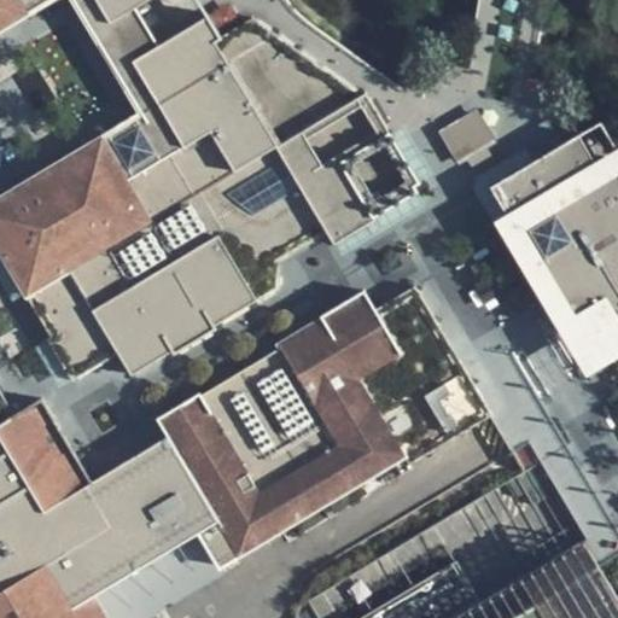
[(0,0),(0,6),(10,0),(95,0),(110,22),(135,6),(146,0),(0,0)]
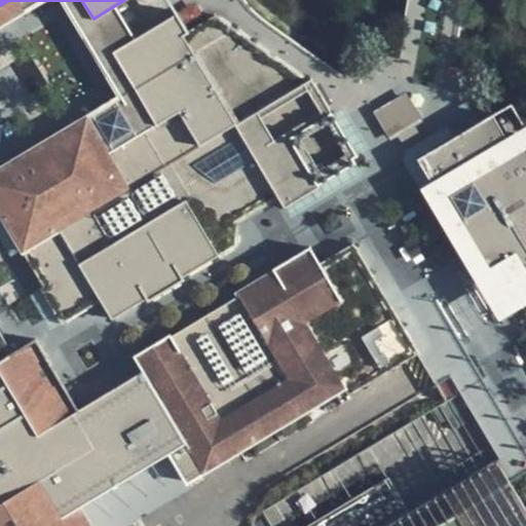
[(110,103),(0,167),(0,196),(27,180),(23,175),(97,130),(109,151),(120,145),(236,232),(237,221),(254,211),(277,197),(235,126),(181,158),(159,123),(157,124),(113,51),(135,39),(122,19),(115,5),(94,19),(81,0),(8,0),(0,5),(0,25),(41,0),(62,0),(85,39),(120,97),(110,103)]
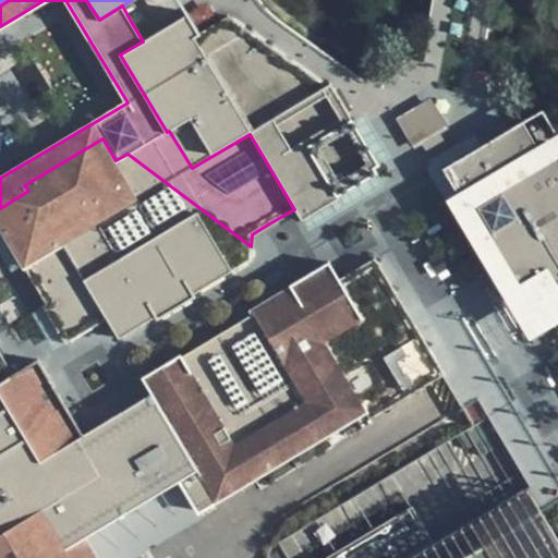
[(339,197),(338,195),(376,172),(374,167),(378,165),(329,83),(325,86),(228,16),(199,33),(189,14),(143,41),(120,55),(167,132),(169,131),(192,168),(250,134),(301,220),(339,197)]
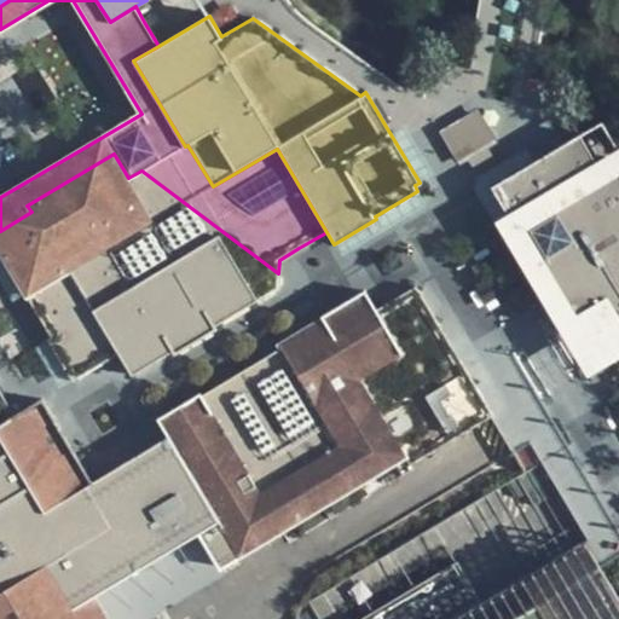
[(520,23),(499,19),(493,56),(514,59),(520,23)]
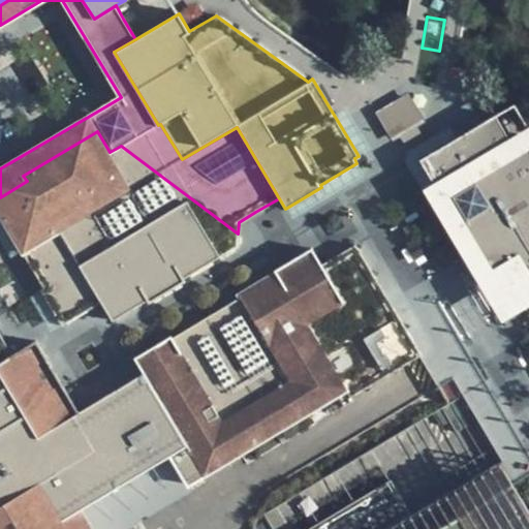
[(528,115),(520,99),(419,159),(490,277),(511,265),(527,289),(528,287),(528,115)]
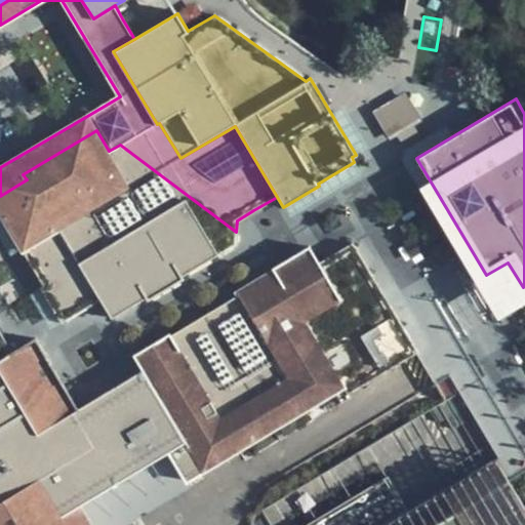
[(405,99),(380,114),(394,137),(418,122),(405,99)]
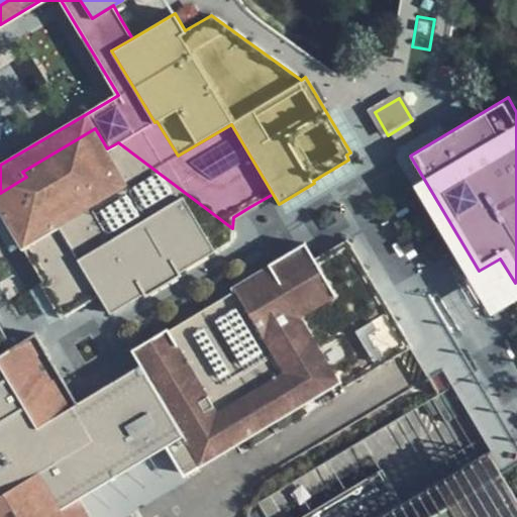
[(26,177),(0,193),(0,210),(8,224),(33,266),(42,281),(38,283),(60,318),(78,308),(98,296),(109,314),(126,304),(143,293),(145,296),(181,275),(179,273),(231,240),(232,228),(118,142),(107,148),(95,128),(22,172),(26,177)]
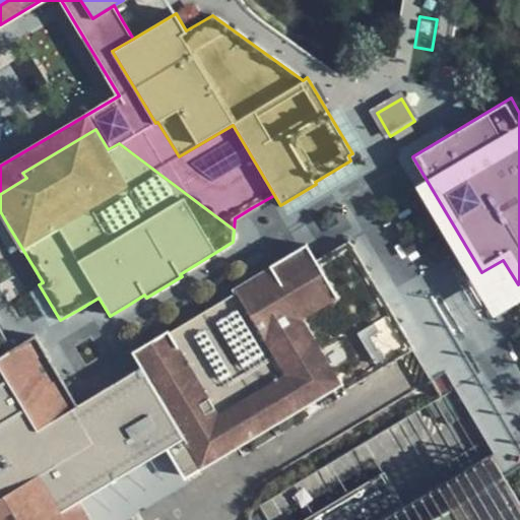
[(0,519),(89,519),(78,501),(168,447),(185,475),(339,383),(344,390),(413,348),(349,240),(332,250),(316,260),(307,244),(269,265),(270,267),(235,289),(236,291),(169,331),(168,329),(147,341),(131,350),(140,367),(128,374),(77,404),(59,374),(53,364),(36,334),(12,348),(0,327),(0,519)]
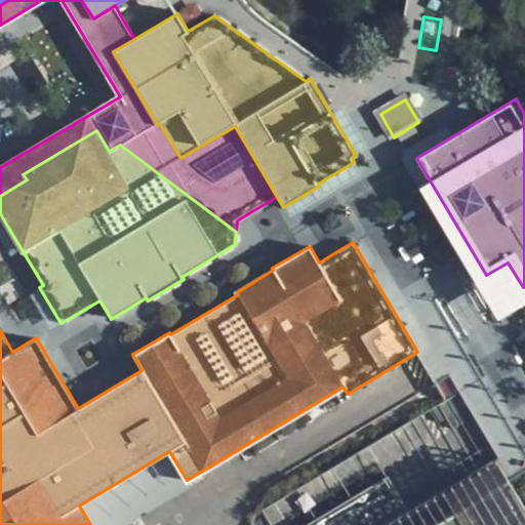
[(524,524),(524,502),(495,458),(408,510),(390,477),(310,524),(524,524)]
